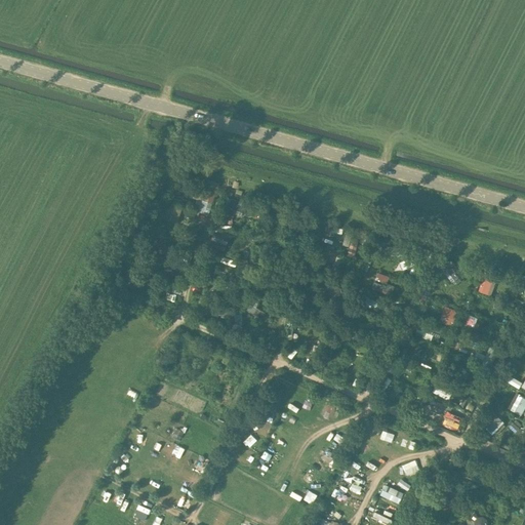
[(205,178),(203,189),(215,192),(218,182),(205,178)]
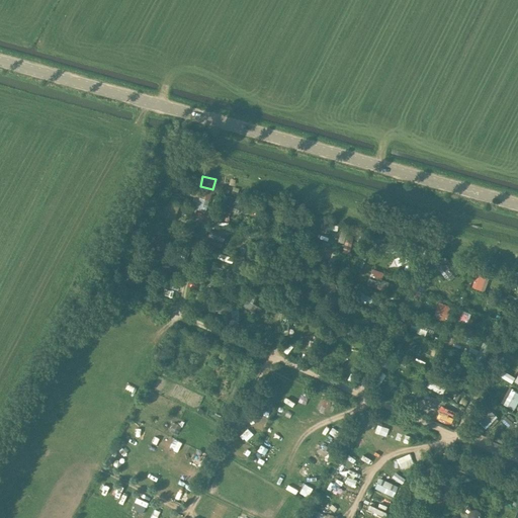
[(308,225),(294,219),(289,230),(294,232),(293,233),(299,236),(300,234),(303,235),(308,225)]
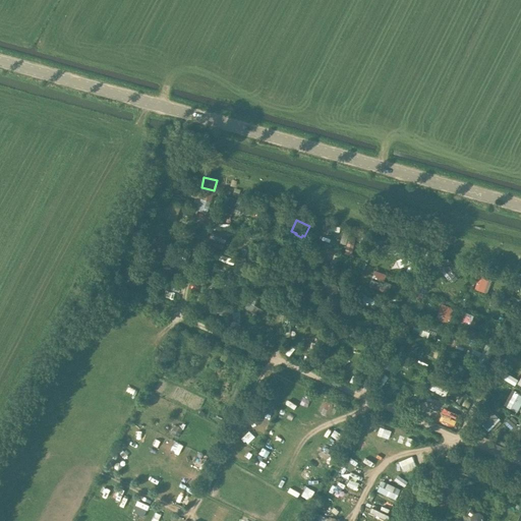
[(221,241),(223,235),(213,231),(211,238),(218,240),(215,246),(222,248),(224,242),(221,241)]
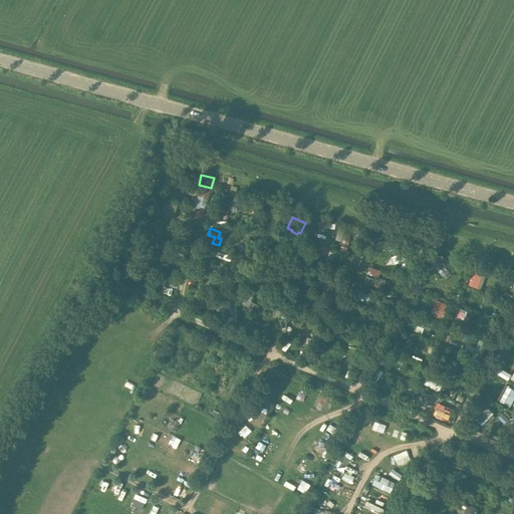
[(331,248),(320,243),(317,251),(328,255),(331,248)]
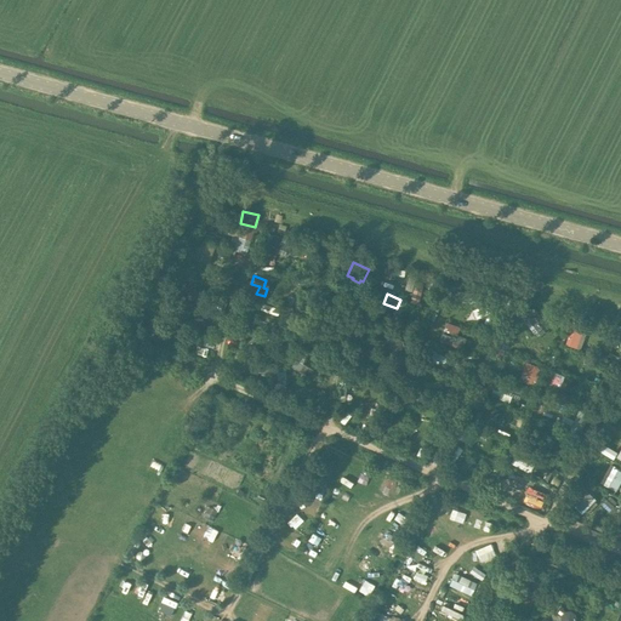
[(445,322),(439,340),(463,347),(466,337),(457,335),(460,326),(445,322)]
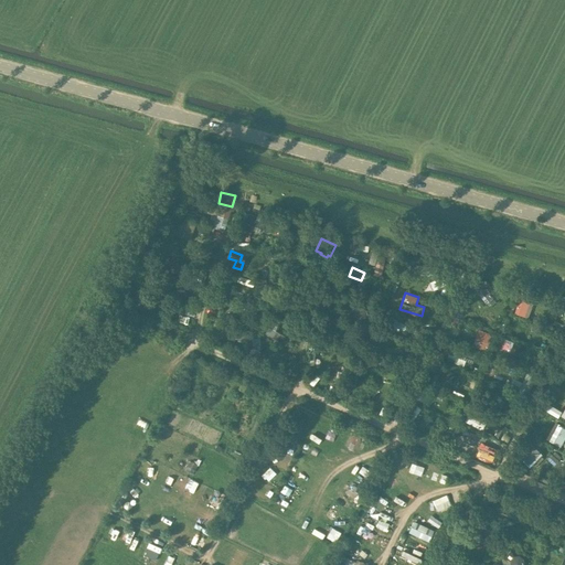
[(514,315),(526,317),(530,300),(518,297),(514,315)]
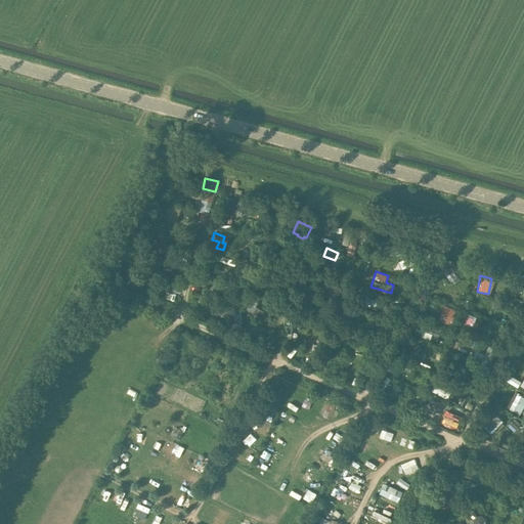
[(361,296),(359,301),(368,306),(372,301),(361,296)]
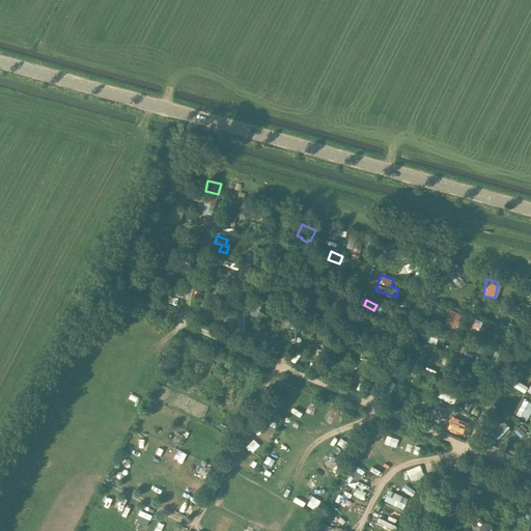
[(457,330),(463,314),(448,309),(443,325),(457,330)]
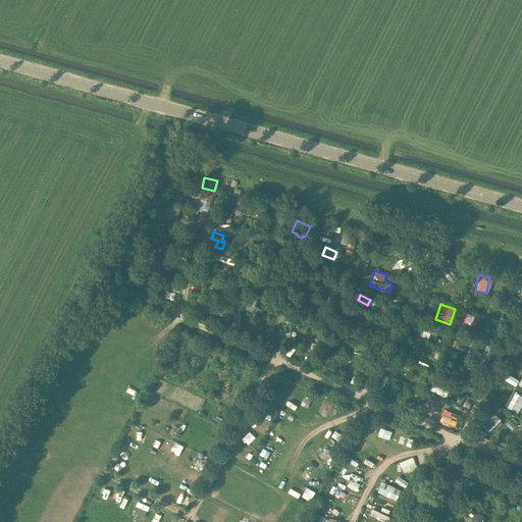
[(429,388),(446,398),(450,389),(434,380),(429,388)]
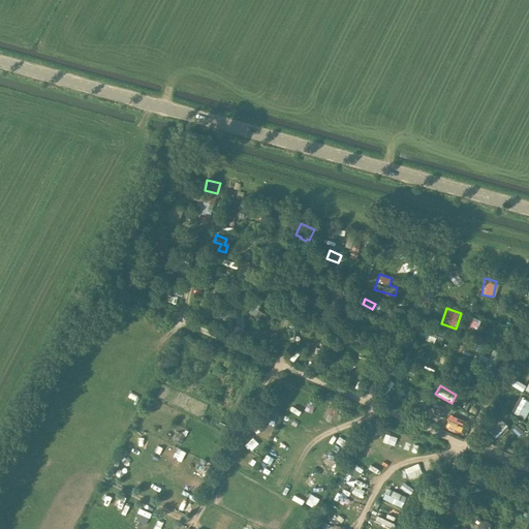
[(283,395),(275,391),(262,416),(271,421),(283,395)]
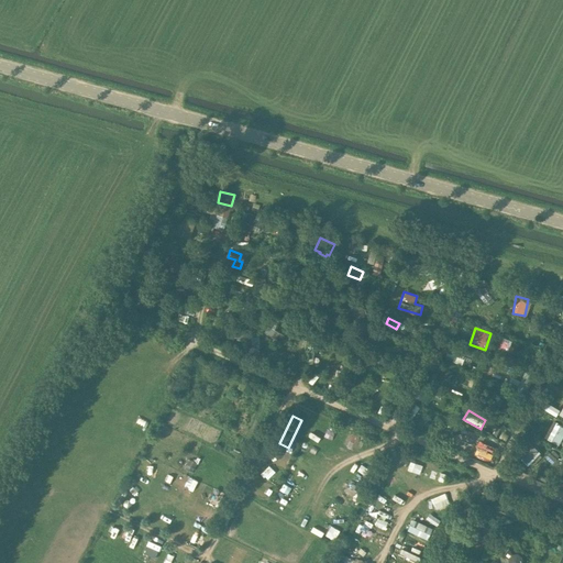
[(559,445),(562,437),(562,426),(552,420),(543,438),(559,445)]
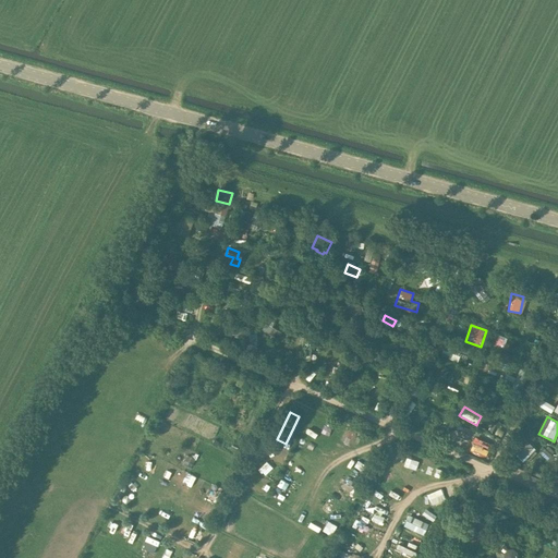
[(469,447),(472,441),(455,435),(452,441),(469,447)]
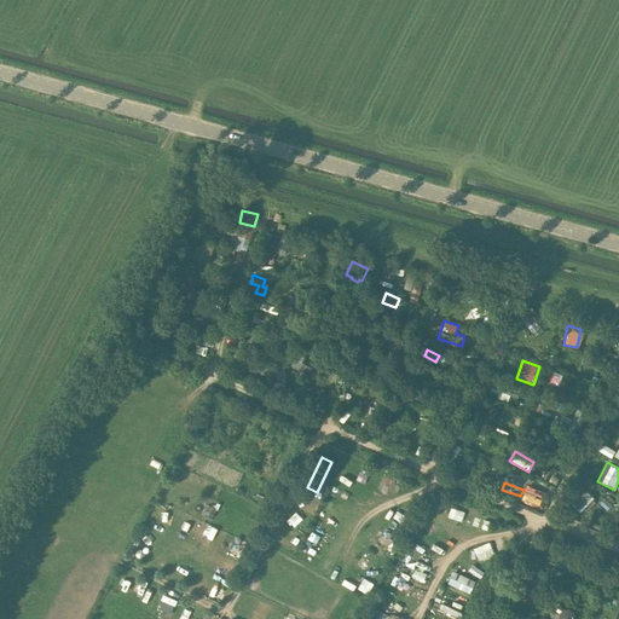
[(330,492),(345,497),(348,490),(334,484),(330,492)]
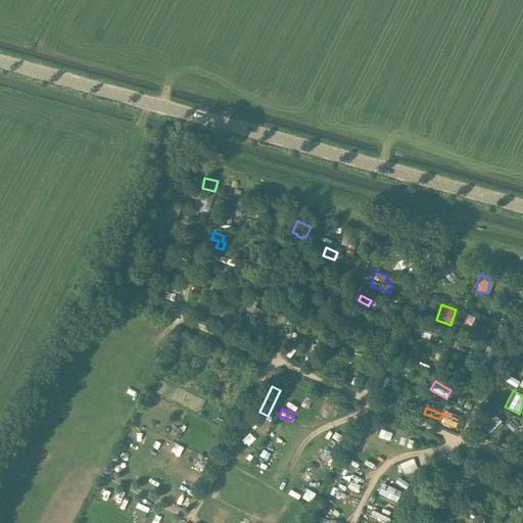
[(492,412),(480,423),(488,431),(500,420),(492,412)]
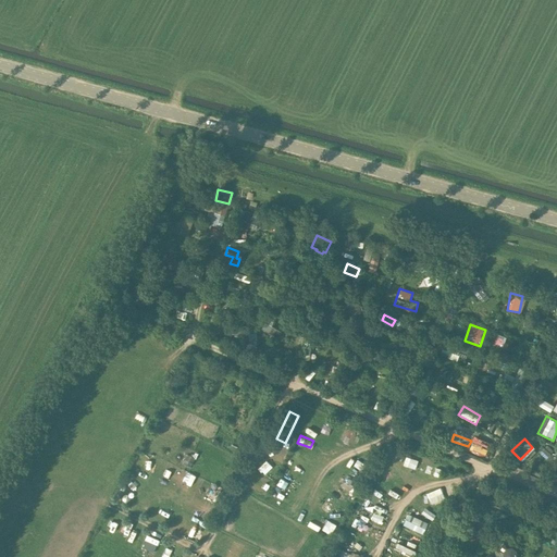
[(401,525),(422,534),(428,522),(406,514),(401,525)]
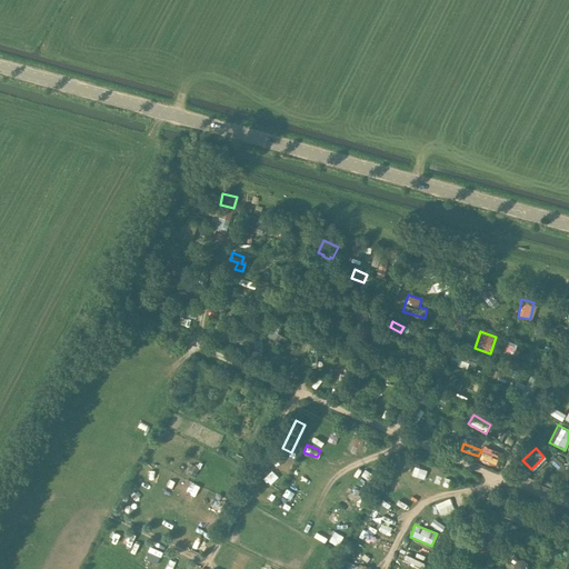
[(77,536),(75,542),(87,548),(89,541),(77,536)]
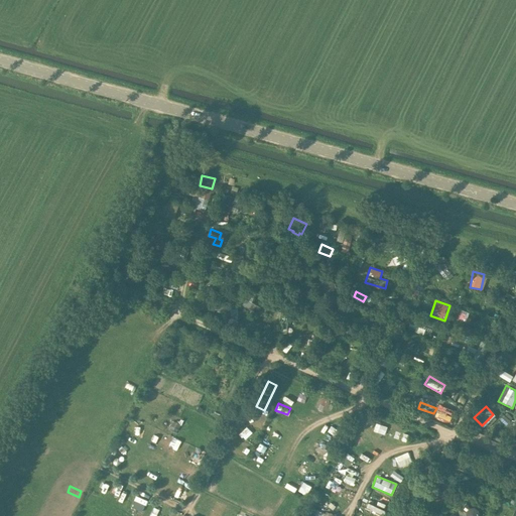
[(465,504),(460,501),(459,511),(465,508),(468,512),(473,512),(474,515),(477,515),(482,511),(477,509),(477,504),(474,501),(469,500),(465,504)]
